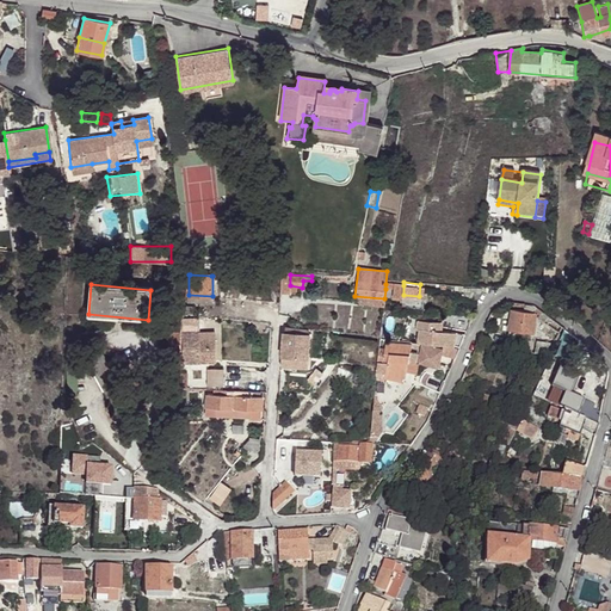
[(483,289),(463,288),(460,296),(476,304),(483,289)]
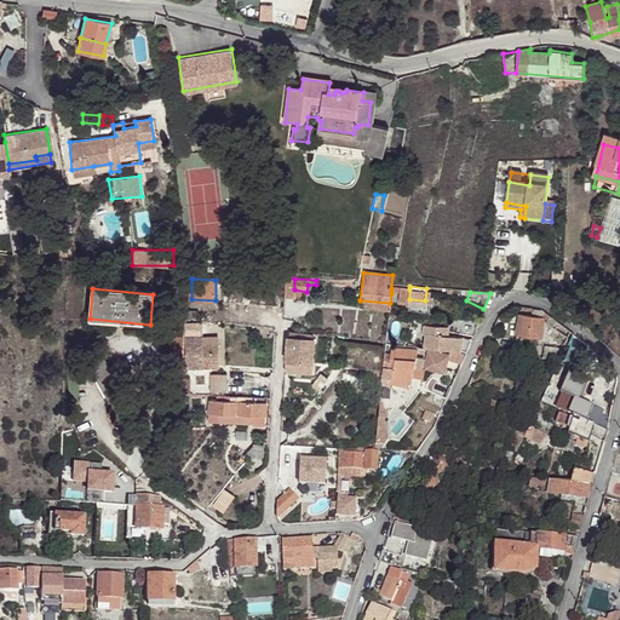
[(407,311),(412,311),(429,313),(429,302),(425,300),(409,299),(407,311)]
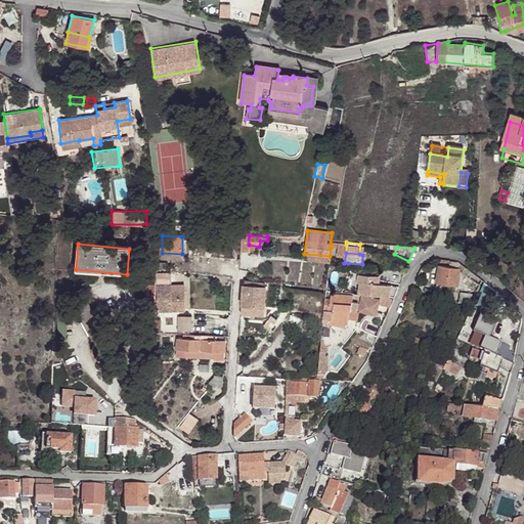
[(330,256),(304,254),(304,261),(329,263),(330,256)]
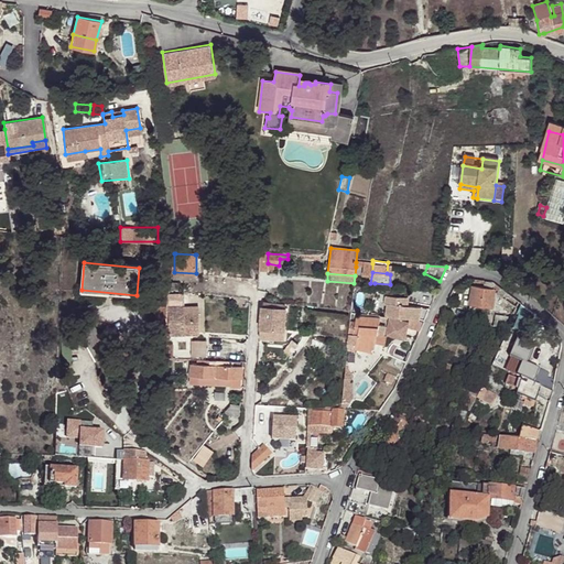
[(177,291),(179,284),(176,282),(171,282),(170,290),(177,291)]
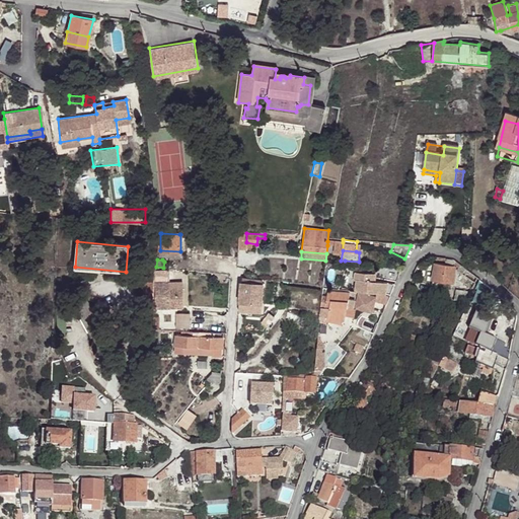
[(454,266),(435,263),(433,280),(451,283),(454,266)]
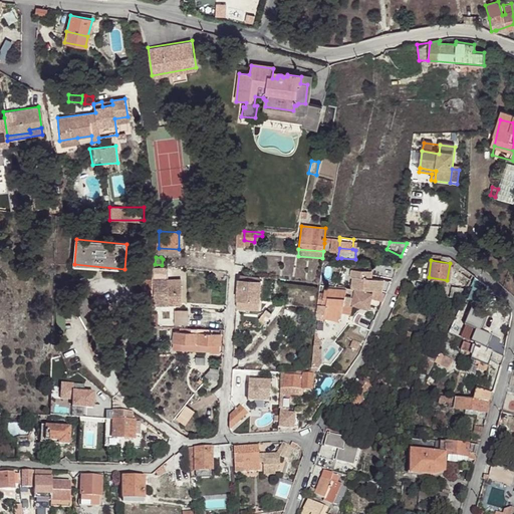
[(457,272),(461,266),(456,262),(451,268),(457,272)]
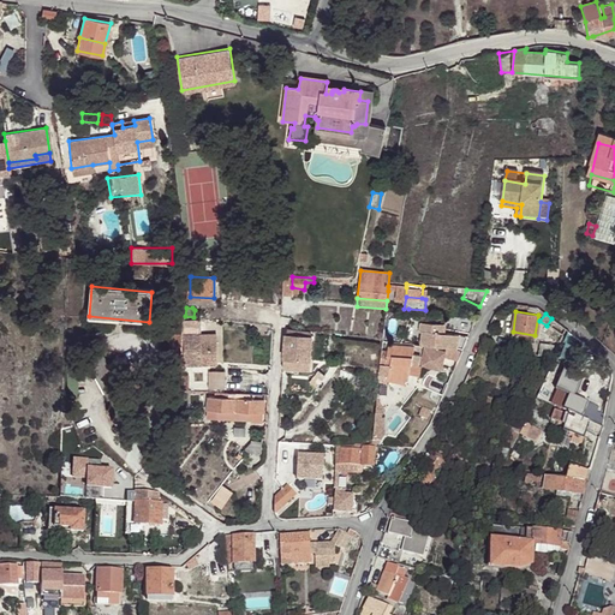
[(149,322),(89,316),(88,323),(147,328),(149,322)]
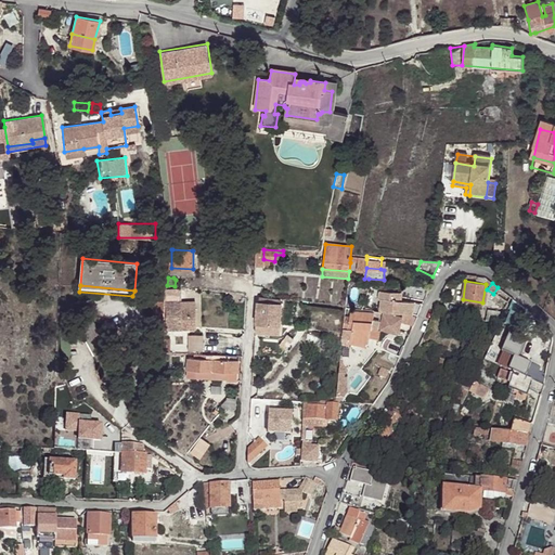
[(506,302),(511,297),(498,287),(493,294),(495,295),(506,302)]
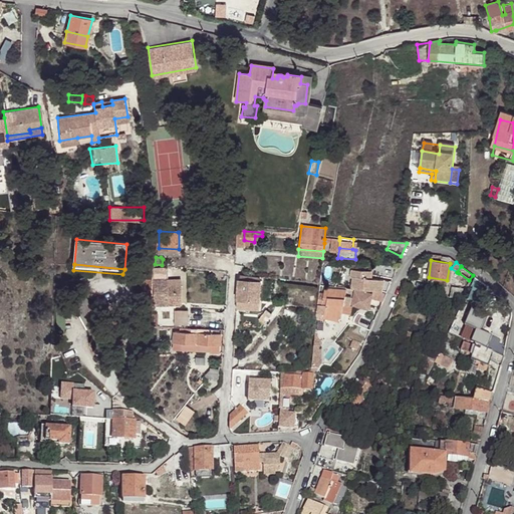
[(154,270),(154,281),(167,281),(167,277),(167,270),(167,269),(154,270)]
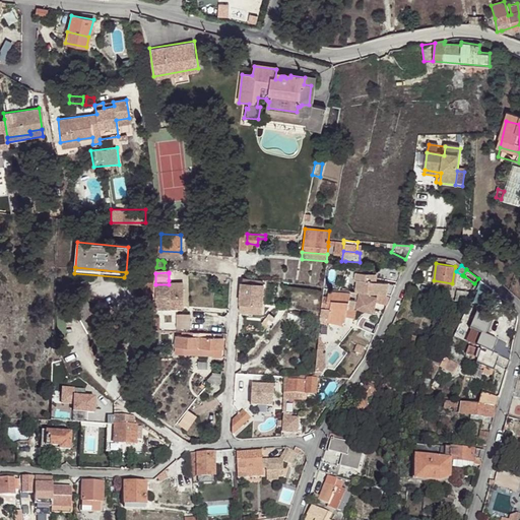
[(355,280),(355,291),(377,294),(390,296),(395,284),(374,281),(369,281),(369,274),(354,273),(353,280),(355,280)]
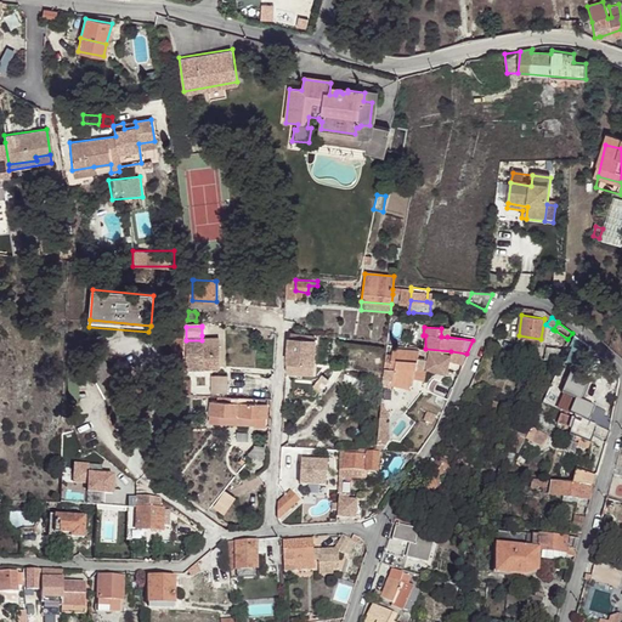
[(567,349),(574,334),(572,333),(567,339),(555,331),(550,339),(567,349)]
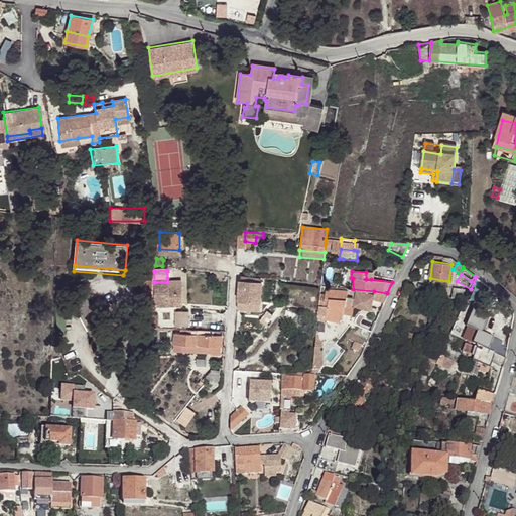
[(483,282),(477,278),(473,286),(475,287),(480,289),(483,282)]
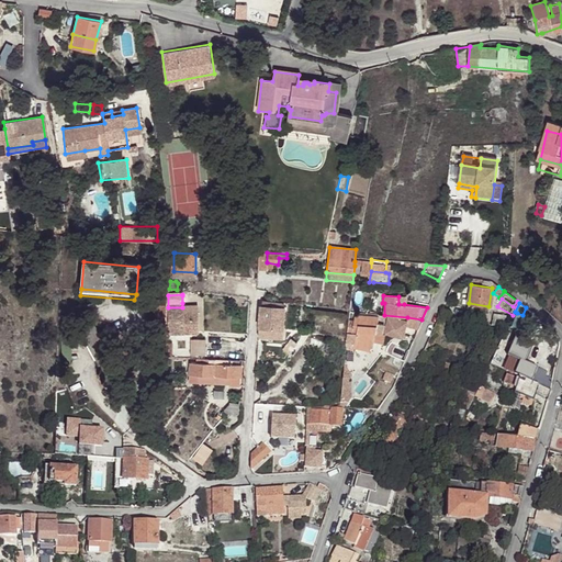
[(155,318),(166,318),(166,307),(156,306),(155,318)]
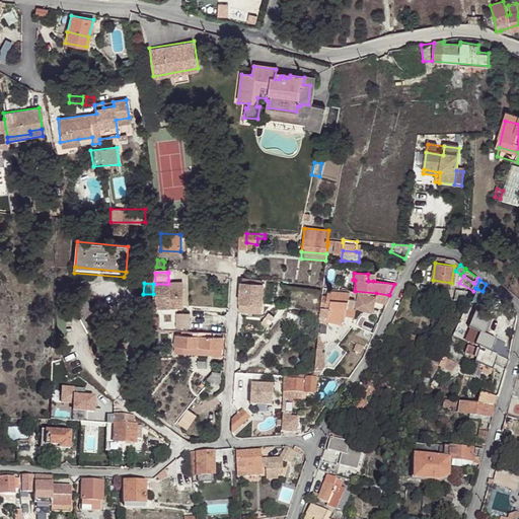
[(254,284),(240,283),(238,302),(250,304),(250,312),(260,313),(263,285),(254,284)]
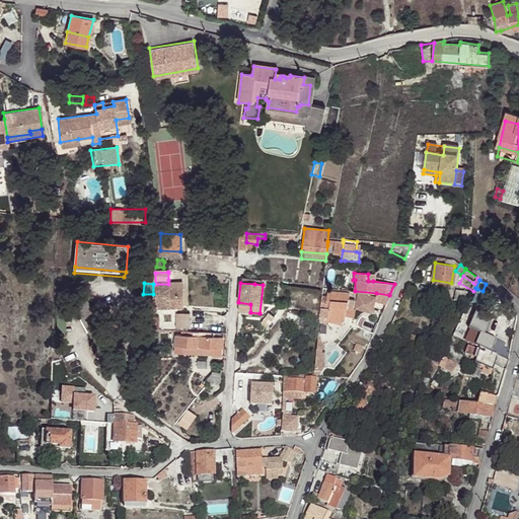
[(157,309),(159,309),(169,308),(169,307),(169,290),(168,284),(155,284),(156,308),(157,309)]
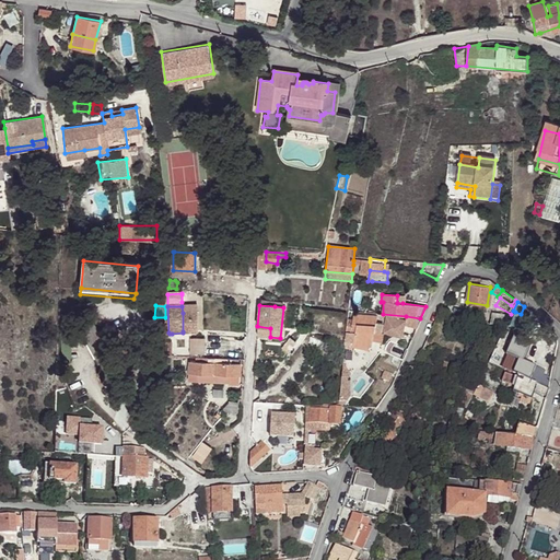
[(183,313),(183,331),(197,331),(197,311),(183,313)]
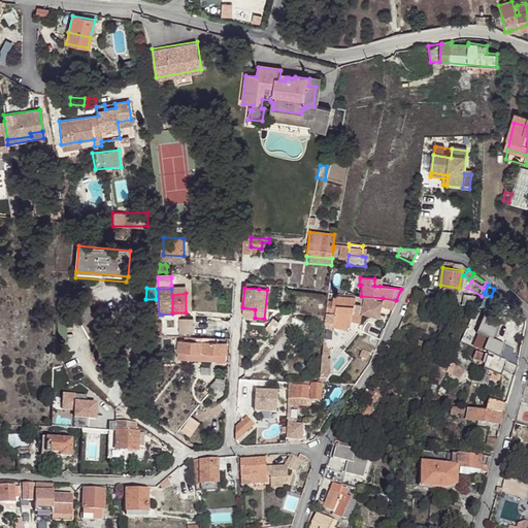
[(491,296),(486,294),(480,308),(492,312),(498,299),(491,296)]
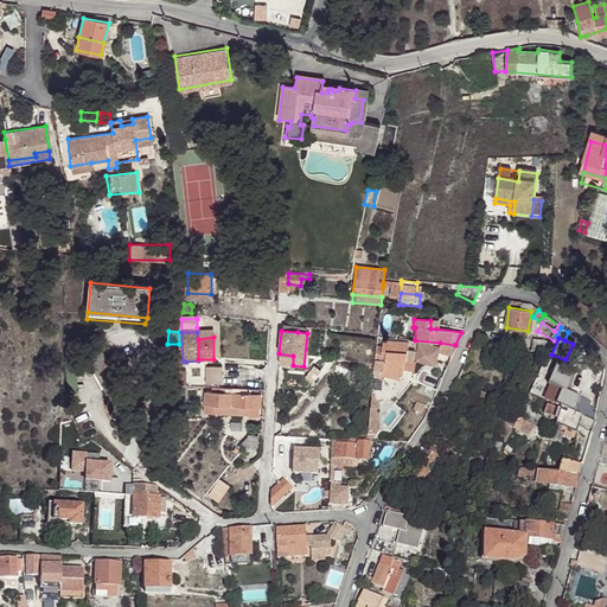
[(530,351),(545,355),(547,342),(531,339),(530,351)]
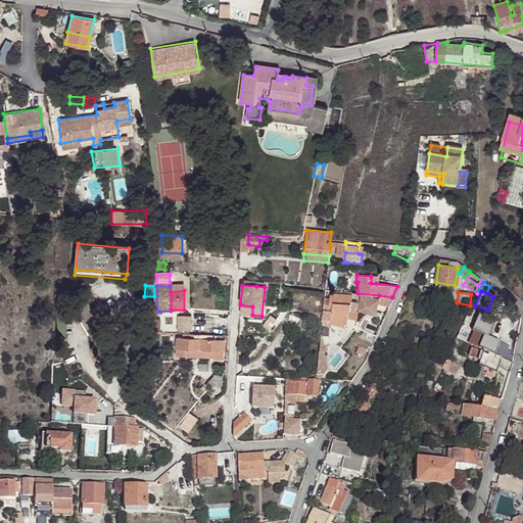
[(350,295),(329,295),(327,312),(331,312),(329,324),(346,327),(350,295)]
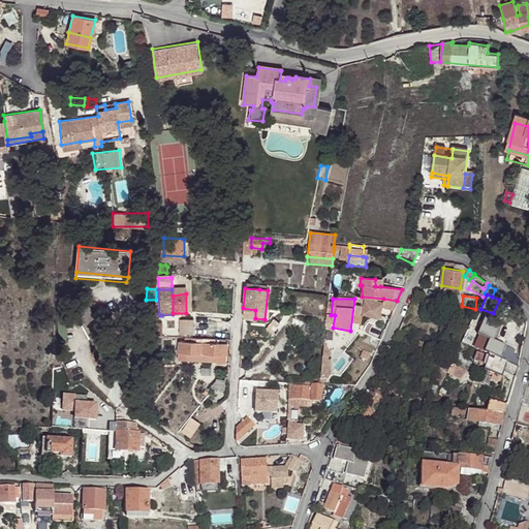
[(365,300),(362,314),(380,319),(384,303),(365,300)]
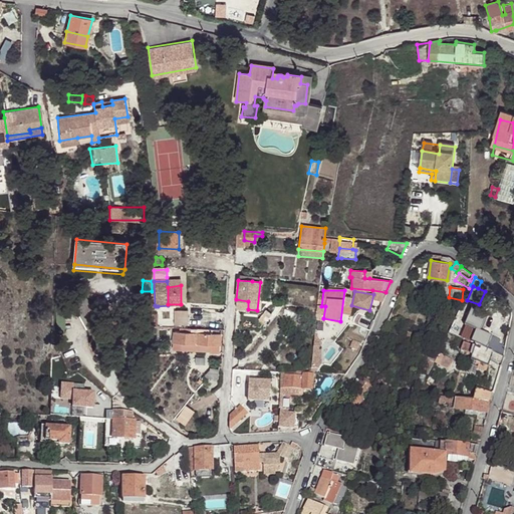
[(248,301),(236,299),(236,308),(248,309),(248,301)]
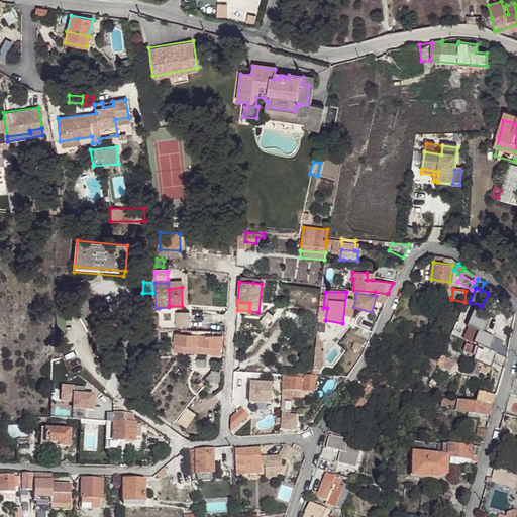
[(479,333),(483,335),(490,316),(481,313),(482,310),(476,307),(467,329),(479,333)]
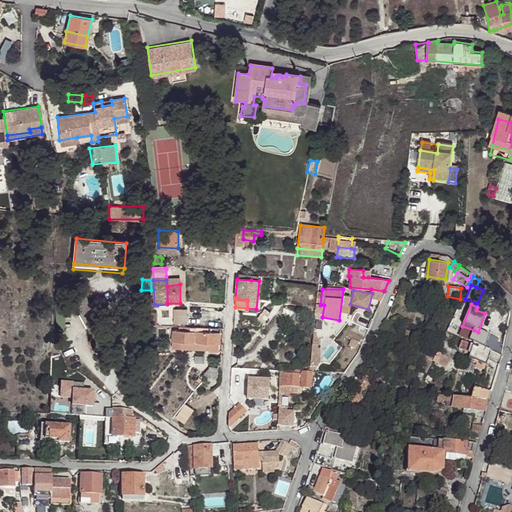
[(264,311),(270,315),(273,308),(267,305),(264,311)]
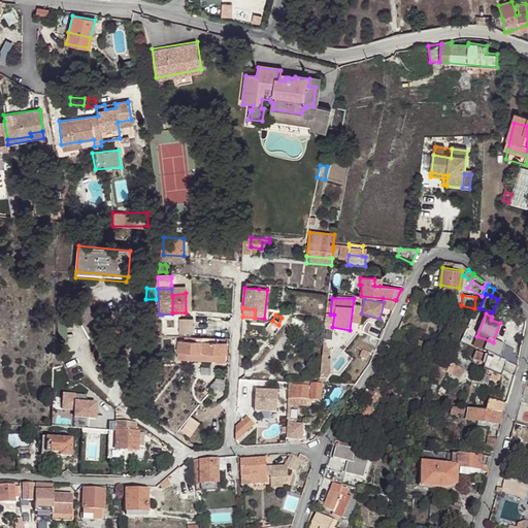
[(192,320),(178,320),(177,334),(193,334),(192,320)]
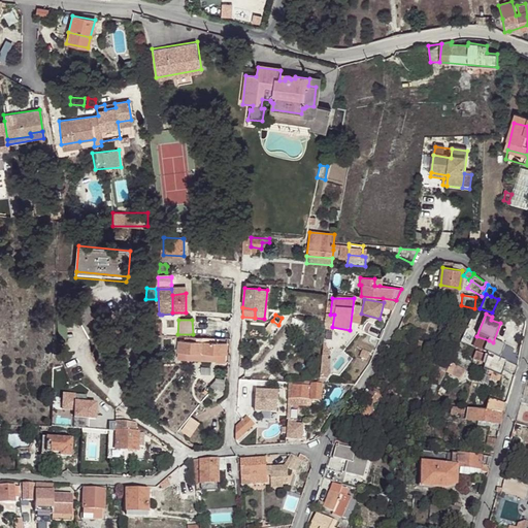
[(493,342),(489,340),(485,354),(489,355),(500,360),(505,347),(493,342)]
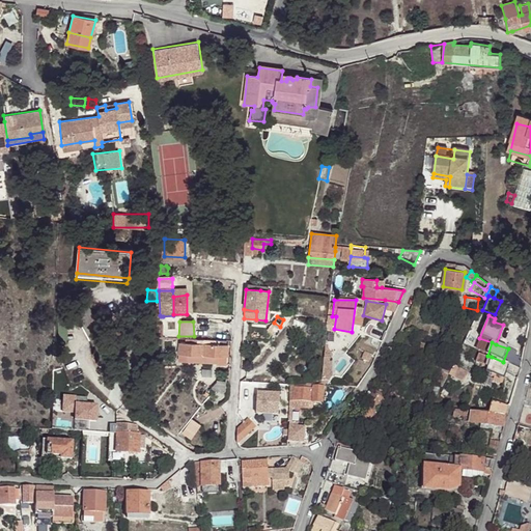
[(204,344),(197,345),(180,344),(180,356),(204,356),(204,344)]
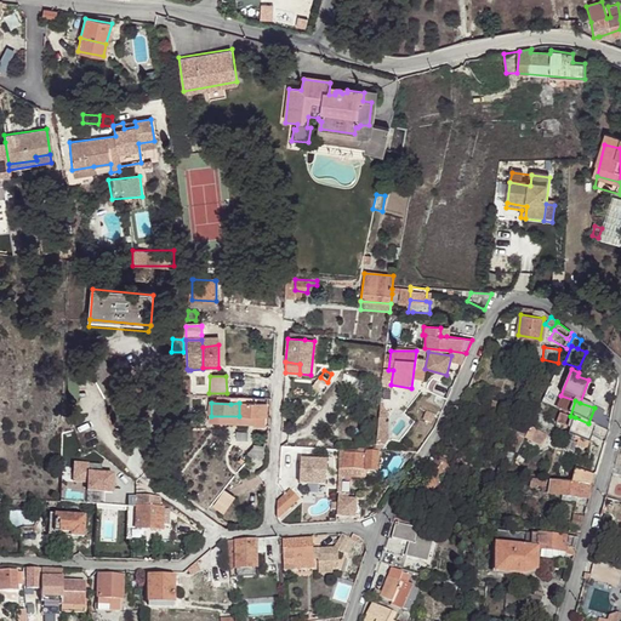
[(246,403),(239,403),(239,416),(267,417),(267,404),(262,404),(255,404),(246,403)]
